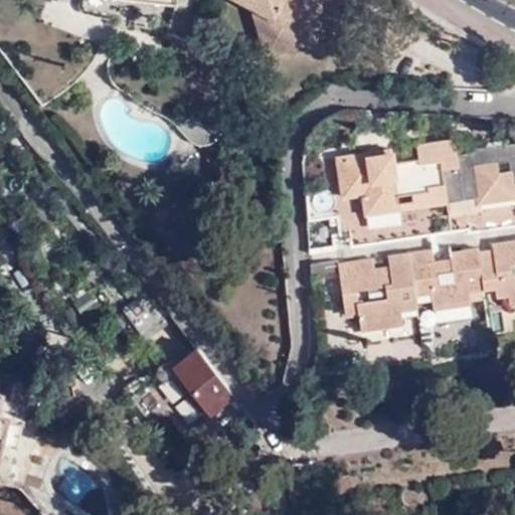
[(243,0),(250,4),(274,15),(283,46),(311,37),(308,25),(337,16),(332,0),(243,0)]
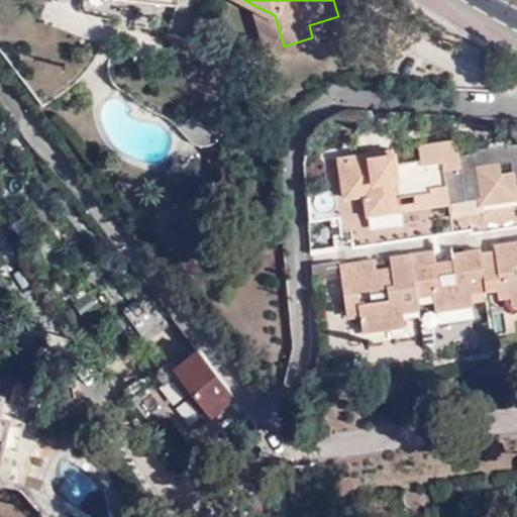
[(275,15),(251,4),(266,52),(284,46),(275,15)]
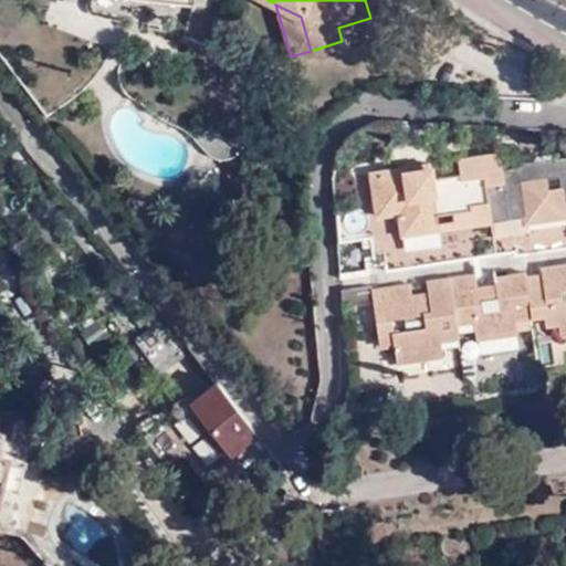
[(368,174),(373,205),(397,202),(398,213),(377,216),(385,272),(478,258),(473,223),(491,221),(494,255),(513,253),(513,255),(565,248),(565,158),(534,164),(533,161),(520,163),(520,168),(499,170),(498,154),(458,159),(459,175),(430,179),(428,165),(368,174)]
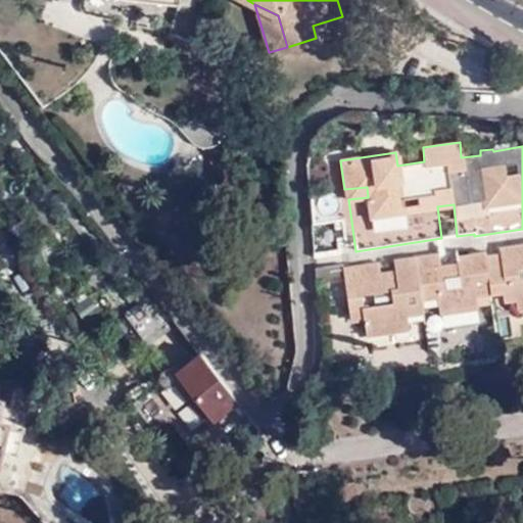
[(367,187),(344,189),(345,199),(348,199),(368,197),(367,187)]
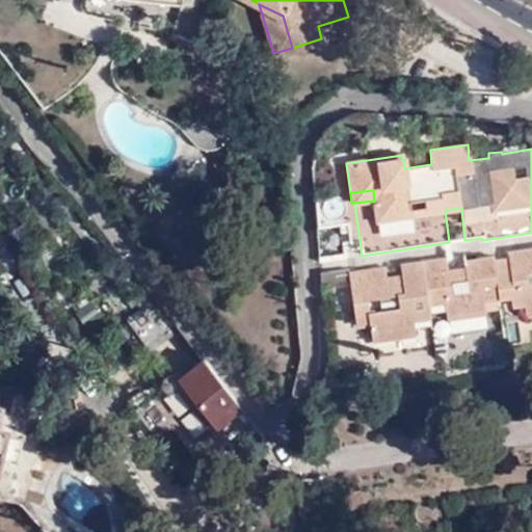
[(449,242),(464,240),(461,208),(445,210),(449,242)]
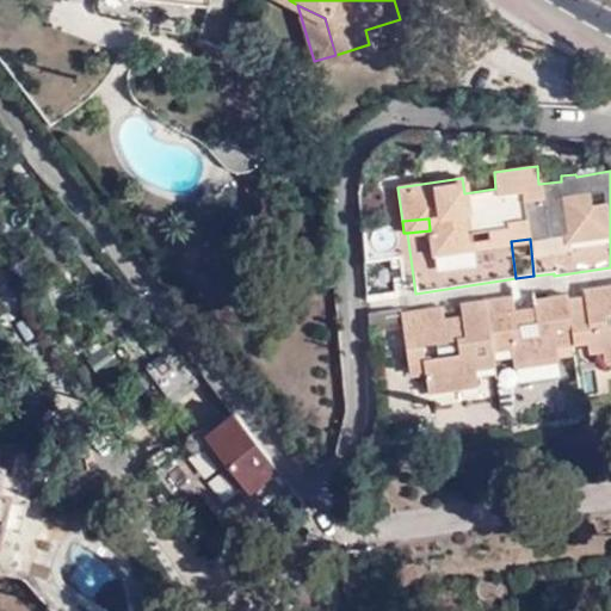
[(368,315),(369,327),(399,323),(406,369),(424,368),(425,375),(426,392),(475,384),(474,366),(493,364),(491,352),(491,343),(507,341),(508,350),(512,366),(556,359),(555,346),(554,339),(571,338),(571,333),(585,331),(587,341),(588,352),(603,351),(604,362),(610,360),(610,288),(581,292),(582,300),(566,302),(565,296),(534,300),(534,308),(512,310),(511,298),(458,307),(460,320),(443,322),(440,309),(399,315),(397,312),(368,315)]
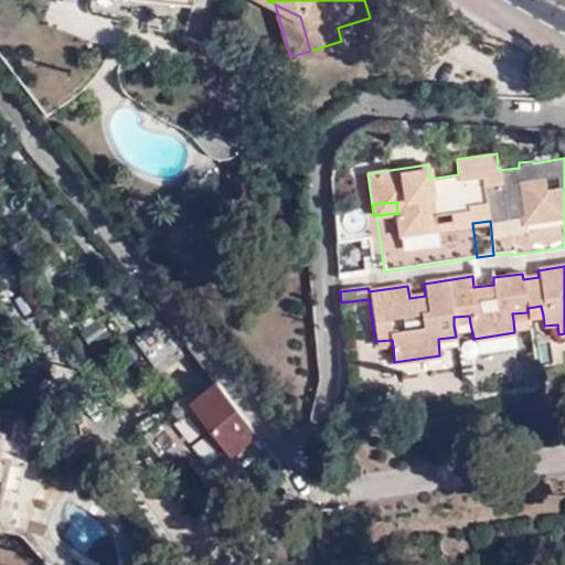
[(529,318),(543,316),(541,306),(528,308),(528,312),(529,318)]
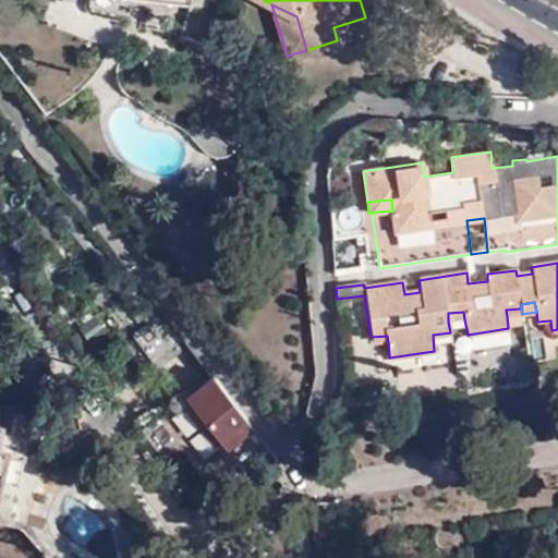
[(448,313),(448,322),(464,319),(463,312),(448,313)]
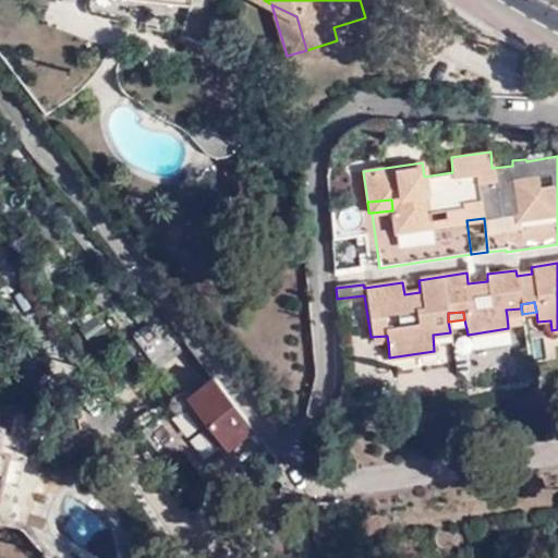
[(132,336),(155,366),(181,347),(158,317),(132,336)]
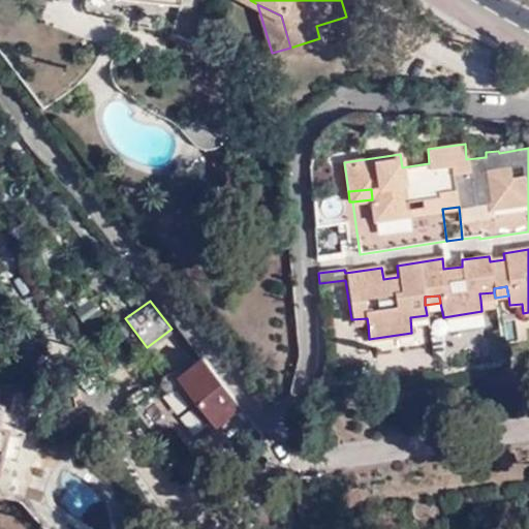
[(217,425),(241,408),(203,359),(179,374),(217,425)]
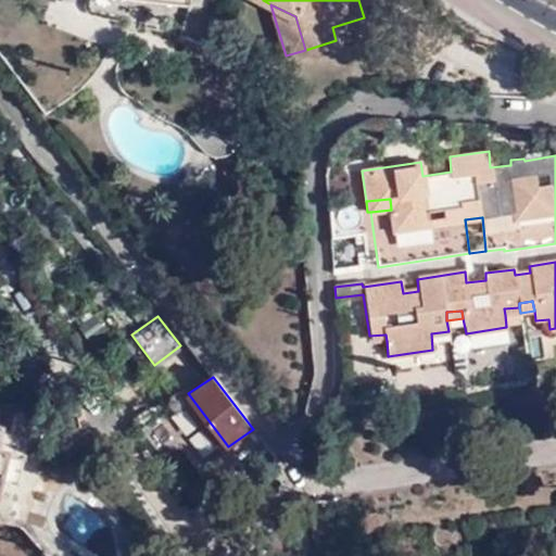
[(47,413),(16,408),(16,412),(3,411),(1,424),(0,422),(0,487),(11,450),(23,453),(34,426),(45,428),(47,413)]
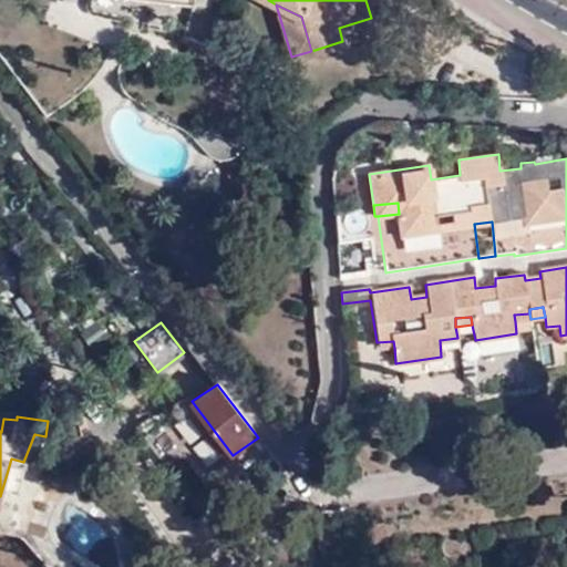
All buildings are outlined.
